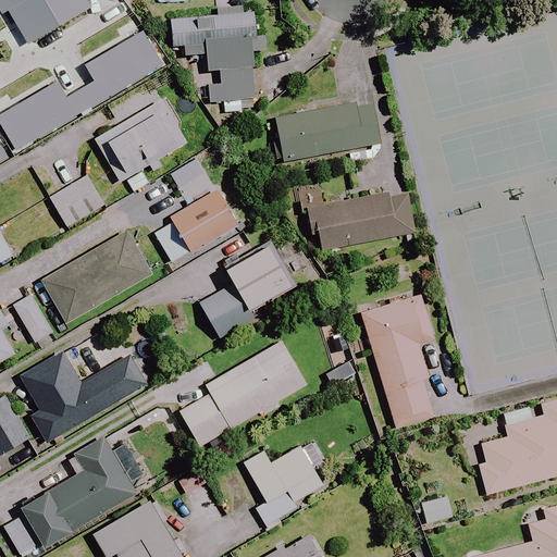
[(243,113),(242,100),(256,99),(250,15),(170,21),(172,47),(183,46),(184,58),(205,57),(208,102),(225,101),(226,114),(243,113)]
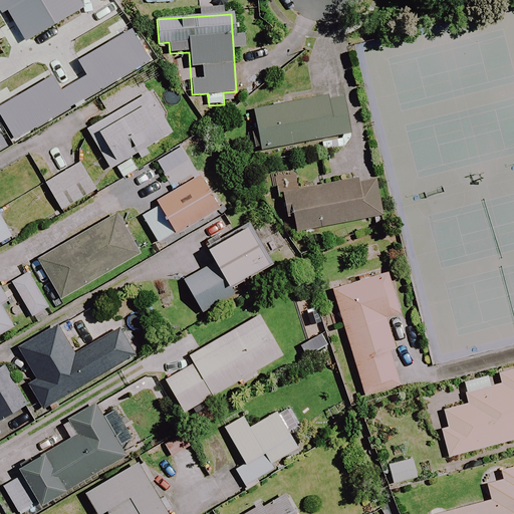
[(114,92),(122,106),(92,123),(123,179),(139,171),(135,165),(142,161),(154,154),(150,146),(173,133),(150,91),(136,99),(127,85),(114,92)]
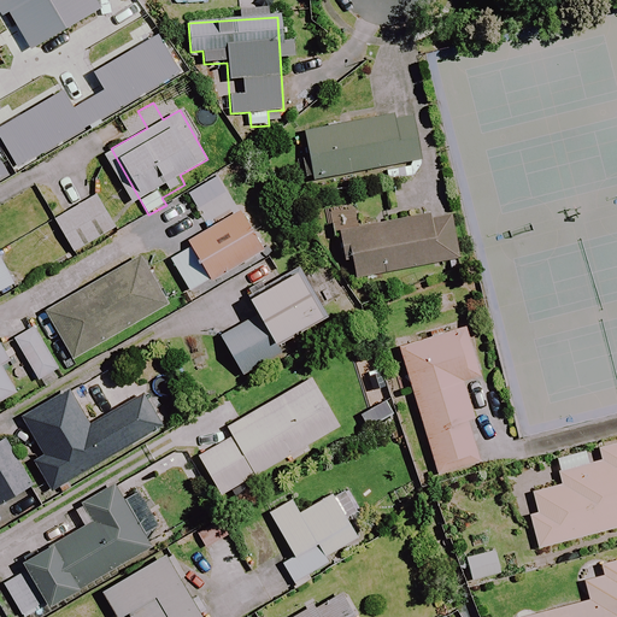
[(313,181),(386,168),(389,182),(422,176),(419,162),(411,113),(305,131),(313,181)]
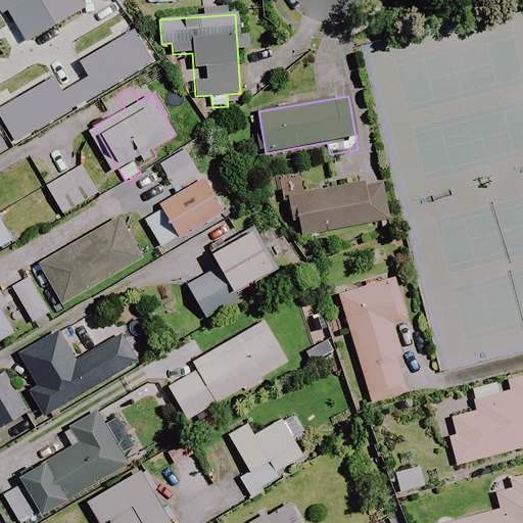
[(99,193),(82,164),(45,186),(62,215),(99,193)]
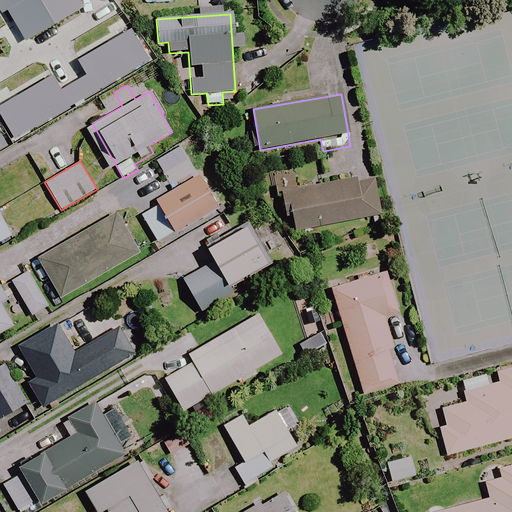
[(382,214),(373,174),(285,193),(293,233),(382,214)]
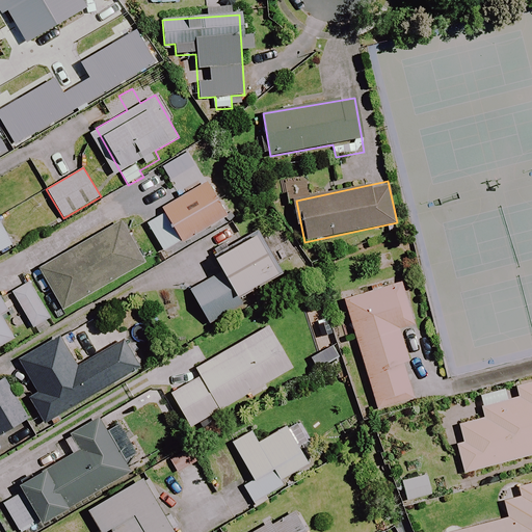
[(227,218),(207,183),(161,207),(165,214),(148,223),(163,253),(227,218)]
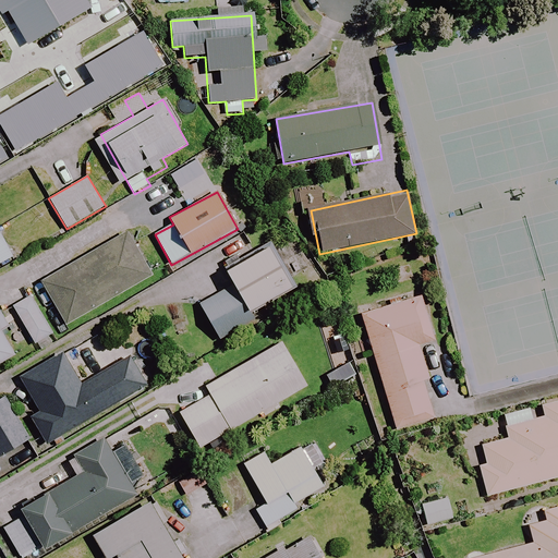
[(152,276),(124,230),(63,266),(65,270),(41,283),(67,326),(152,276)]
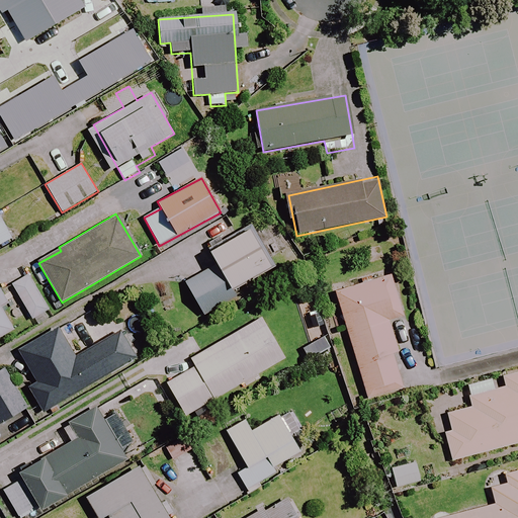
[(0,246),(12,240),(0,214),(0,246)]
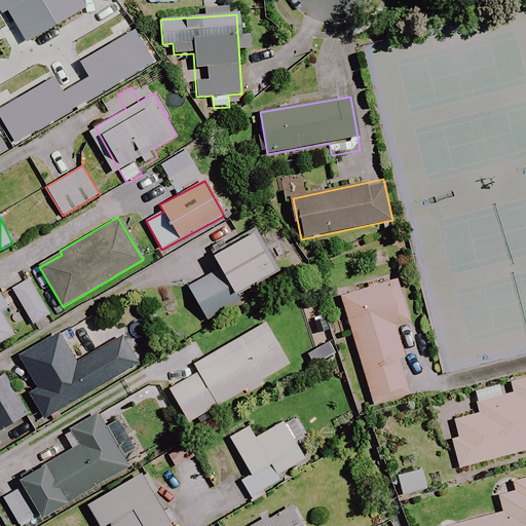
[(212,256),(222,272),(190,291),(208,322),(241,302),(236,293),(276,269),(254,231),(212,256)]
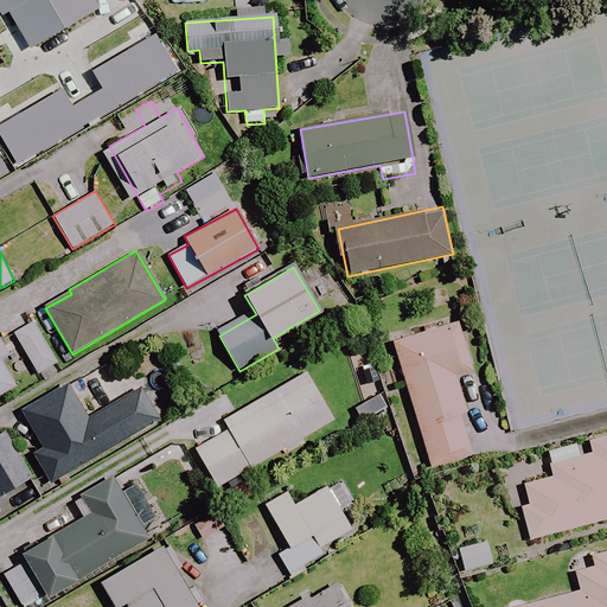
[(58,364),(34,324),(14,334),(38,376),(58,364)]
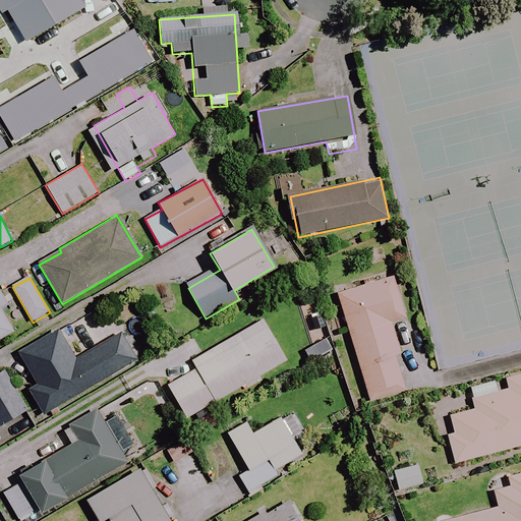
[(405,319),(393,278),(338,294),(369,402),(405,391),(395,355),(400,353),(391,323),(405,319)]
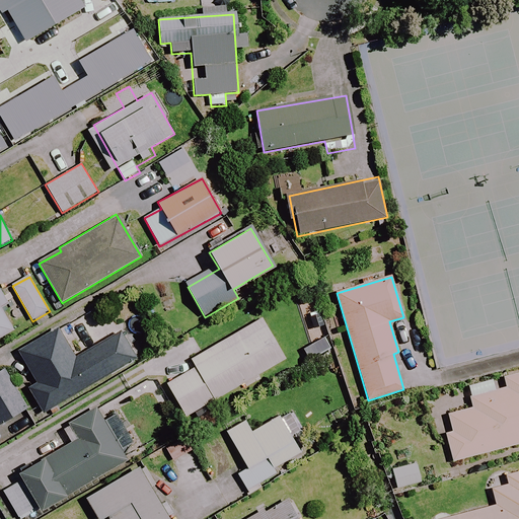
[(0,303),(5,301),(0,292),(0,339),(13,331),(0,308),(0,303)]
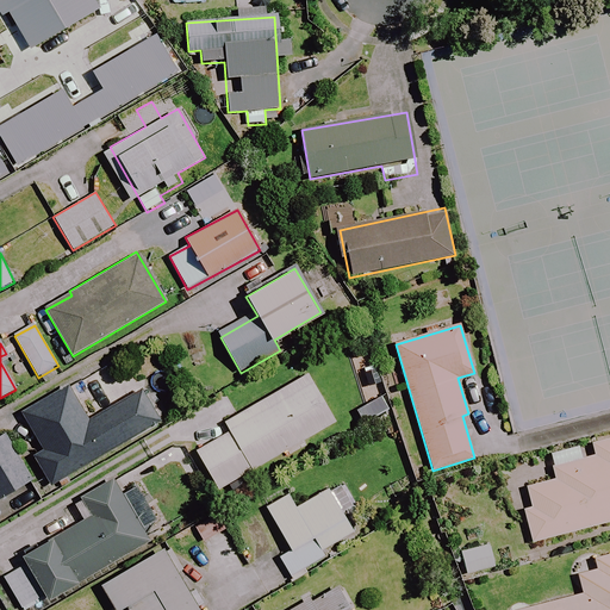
[(335,424),(307,375),(224,422),(231,433),(197,453),(218,490),(335,424)]
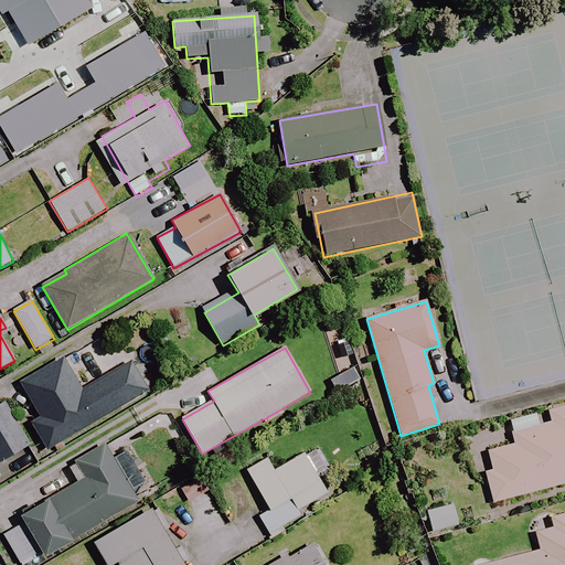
[(82,391),(63,359),(21,383),(41,416),(31,422),(48,450),(149,392),(131,362),(82,391)]
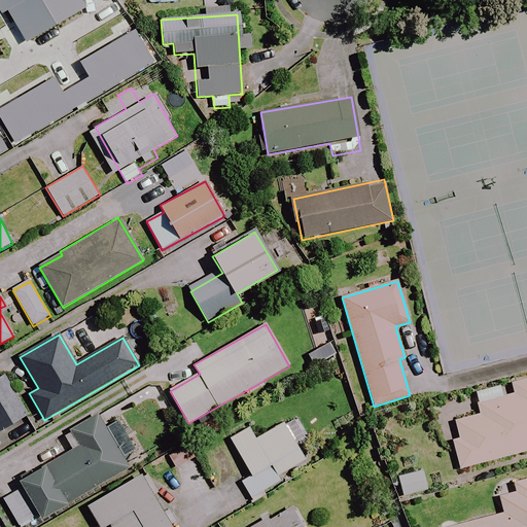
[(0,431),(29,415),(5,376),(0,379),(0,431)]
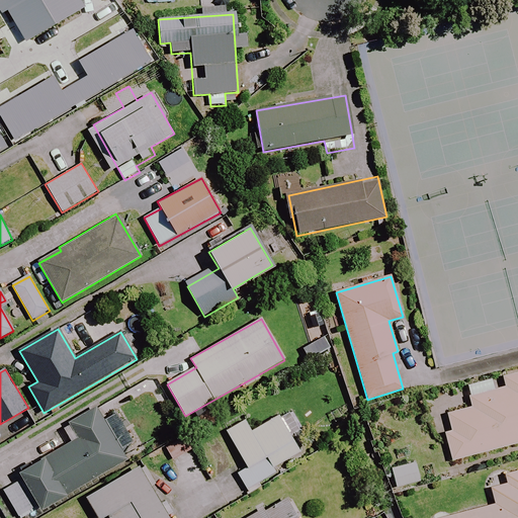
[(517,372),(502,377),(504,387),(470,397),(473,408),(447,415),(452,431),(444,433),(451,461),(517,443),(517,372)]
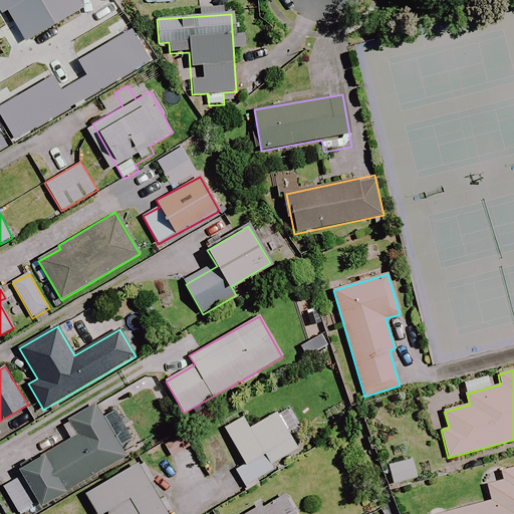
[(19,513),(38,501),(42,508),(126,457),(120,448),(134,440),(115,411),(102,418),(94,405),(67,422),(76,437),(20,471),(24,478),(5,490),(19,513)]
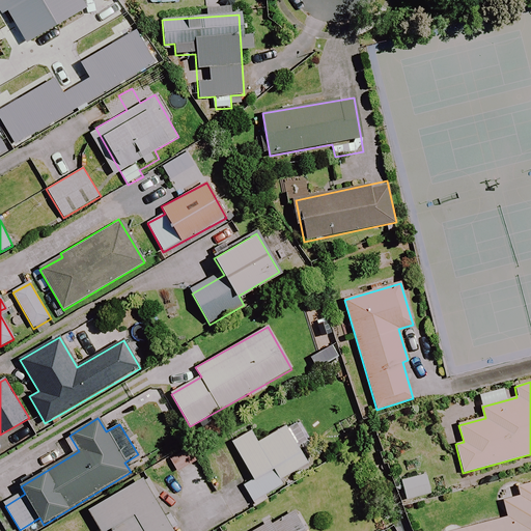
[(307,463),(285,425),(258,442),(251,430),(231,443),(253,480),(243,486),(253,503),(282,484),(279,480),(307,463)]
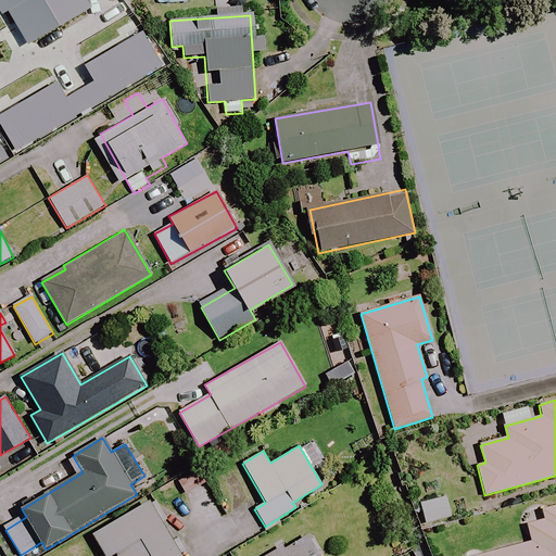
[(220,519),(198,474),(179,483),(201,528),(220,519)]
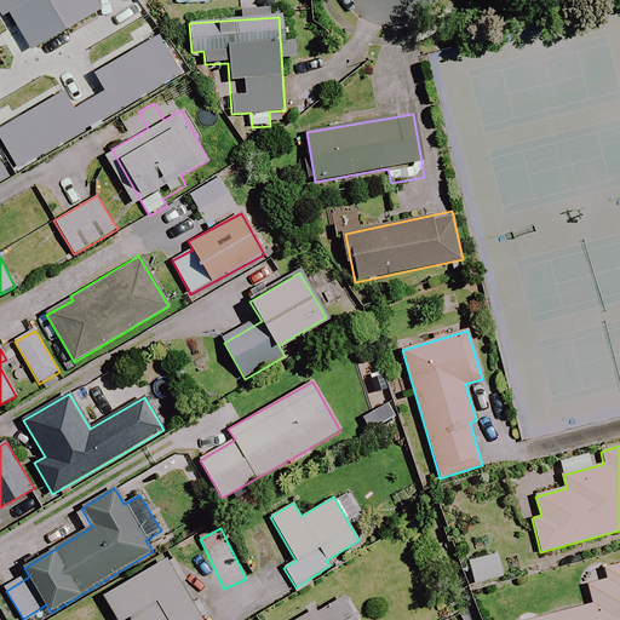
[(503,577),(497,554),(469,562),(475,584),(503,577)]
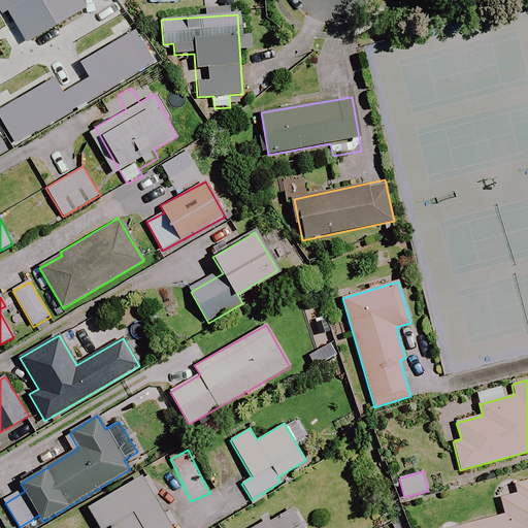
[(171,527),(141,476),(88,507),(100,527),(104,527),(109,525),(111,527),(171,527)]
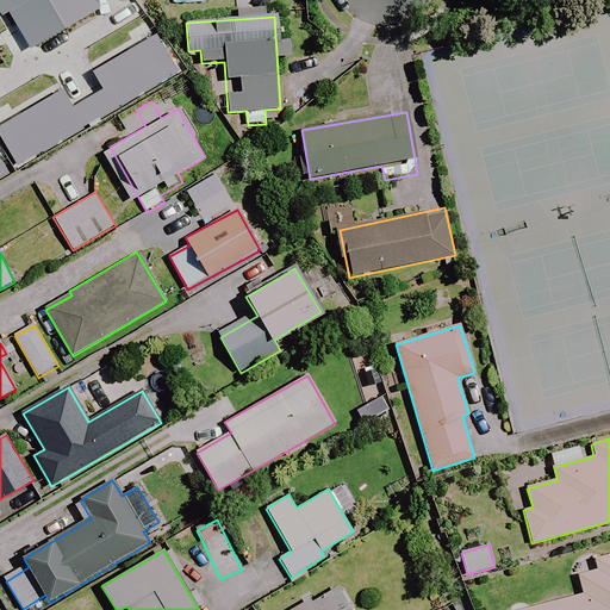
[(609,609),(609,555),(572,566),(580,595),(521,609),(609,609)]
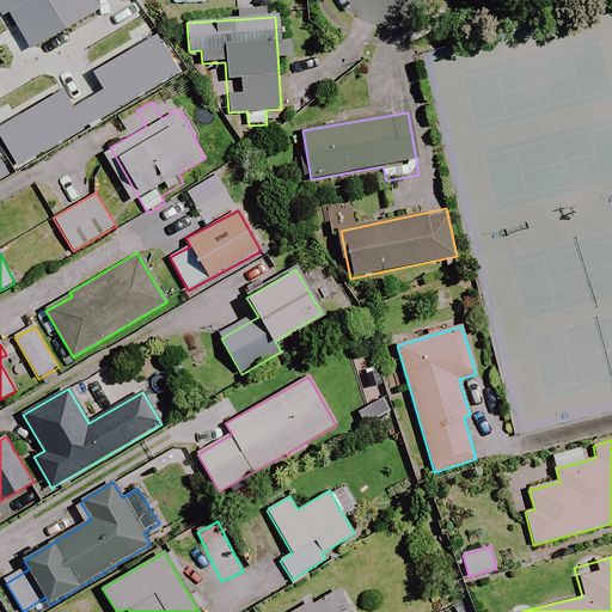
[(352,611),(338,587),(293,611),(352,611)]
